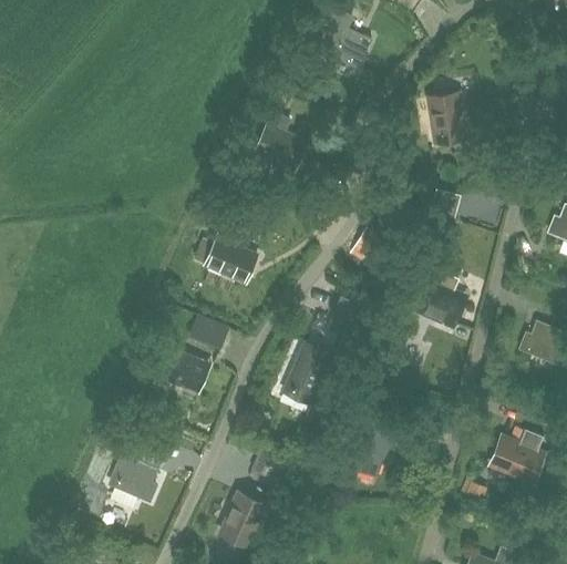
[(363,55),(370,40),(362,37),(362,38),(346,30),(350,19),(334,12),(317,52),(357,69),(363,54),(363,55)]
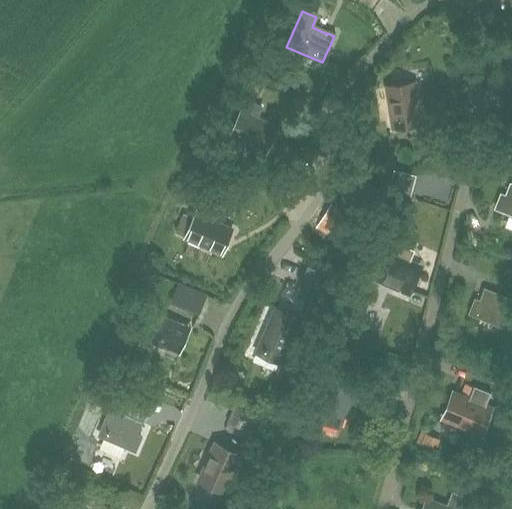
[(405,127),(420,125),(415,92),(401,94),(401,88),(386,91),(391,124),(404,122),(405,127)]
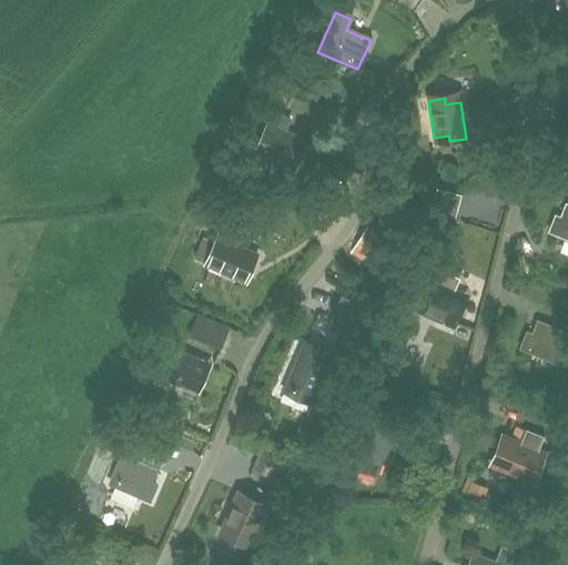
[(306,144),(301,142),(283,134),(288,122),(272,114),(260,142),(265,144),(260,158),(294,172),(306,144)]
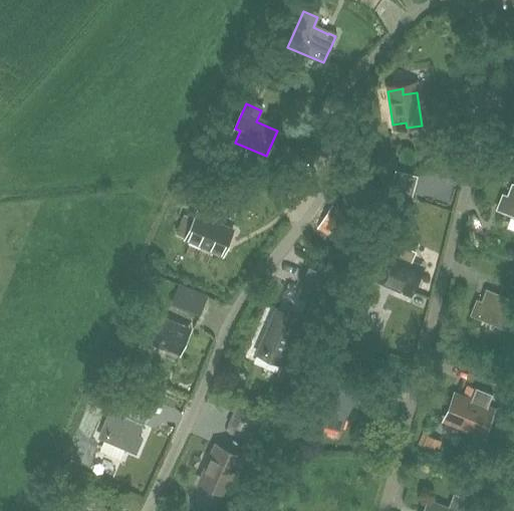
[(402,174),(397,191),(416,197),(421,179),(402,174)]
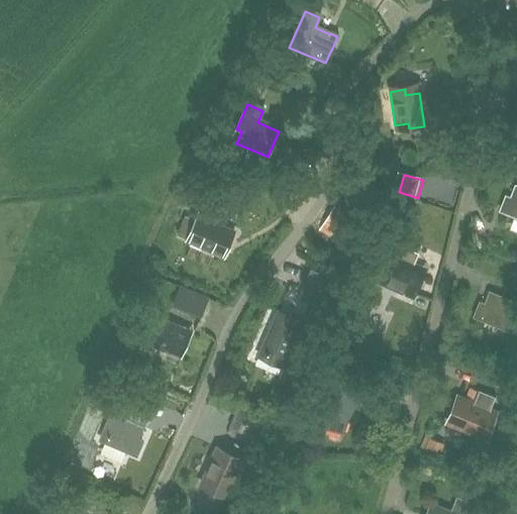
[(516,189),(515,189),(510,201),(506,199),(500,213),(516,219),(516,189)]
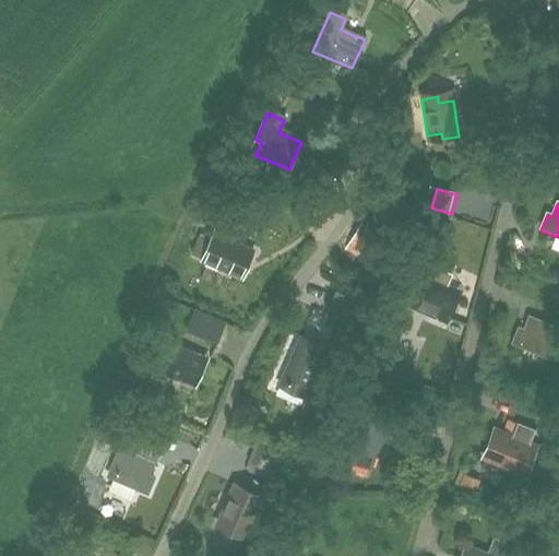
[(366,241),(378,223),(364,214),(352,233),(366,241)]
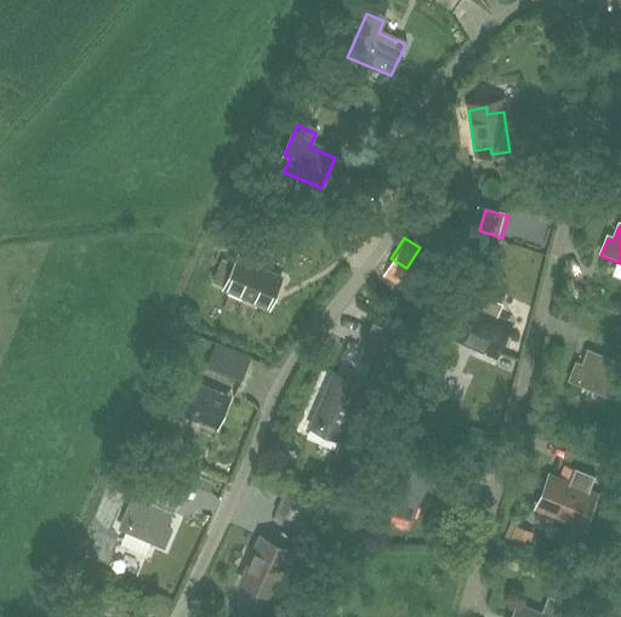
[(268,312),(275,296),(269,293),(275,279),(258,272),(265,260),(244,250),(231,279),(237,281),(231,296),(268,312)]
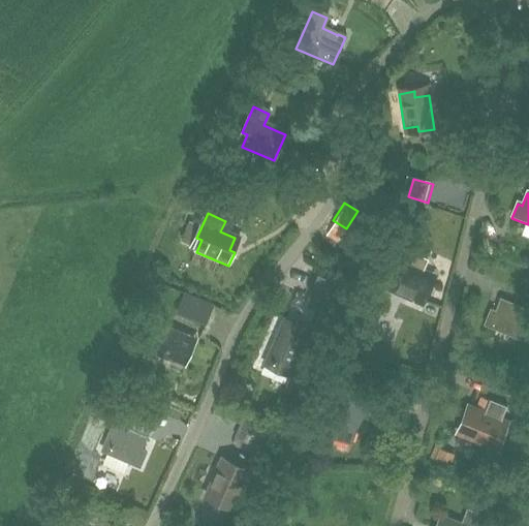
[(427,263),(402,251),(391,277),(396,279),(390,291),(423,306),(428,291),(423,289),(429,277),(422,274),(427,263)]
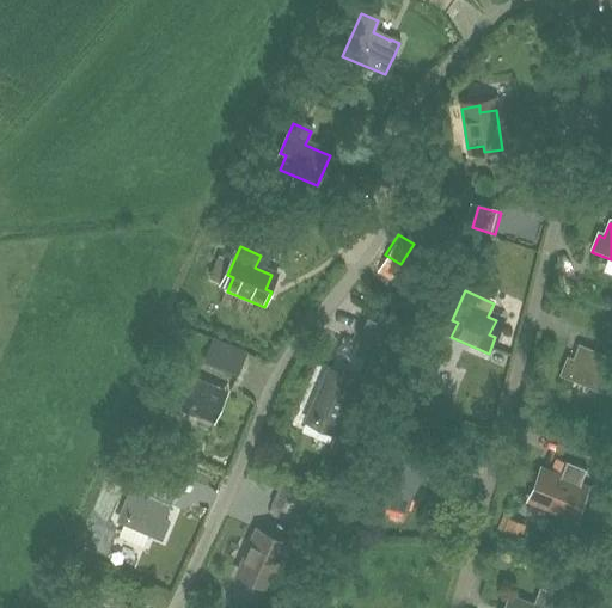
[(214,342),(204,363),(238,378),(248,356),(214,342)]
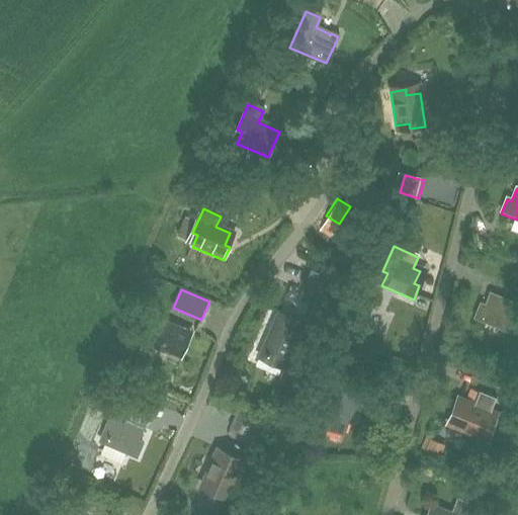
[(517,323),(517,320),(517,307),(491,296),(486,308),(482,306),(476,320),(507,333),(512,321),(517,323)]
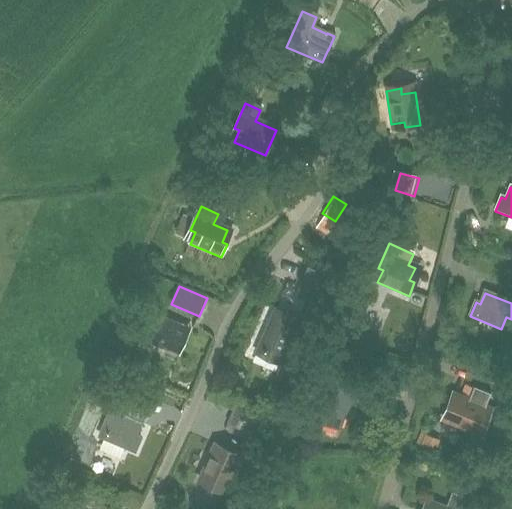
[(179,339),(184,327),(154,314),(148,327),(152,330),(147,341),(178,355),(184,342),(179,339)]
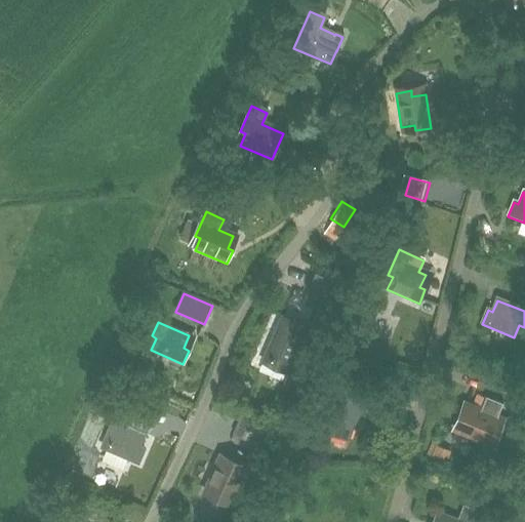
[(288,375),(303,344),(289,338),(292,333),(278,327),(265,359),(277,364),(275,369),(288,375)]
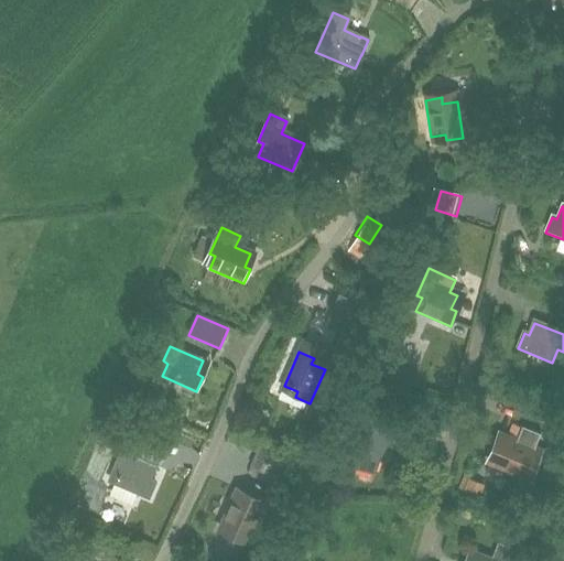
[(373,474),(387,438),(381,437),(383,432),(356,421),(346,449),(350,451),(346,464),(373,474)]
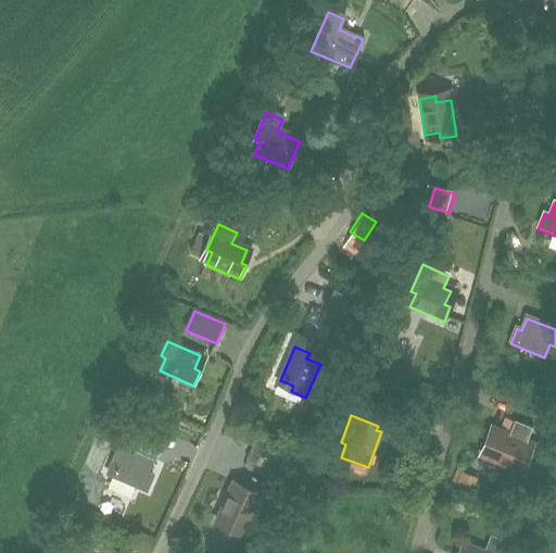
[(134,416),(127,432),(139,438),(146,422),(134,416)]
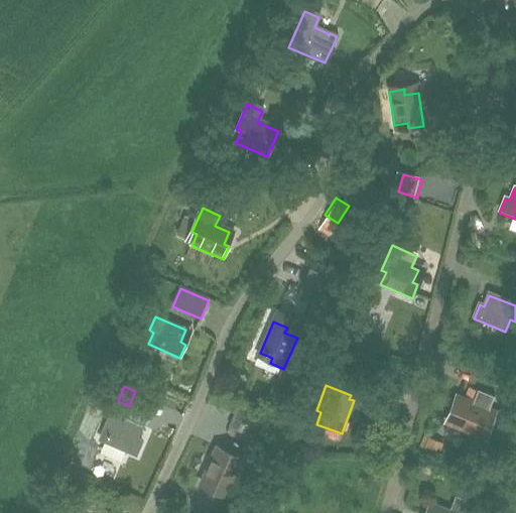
[(489,426),(495,413),(490,411),(495,398),(479,392),(474,405),(464,400),(458,413),(453,411),(447,424),(484,439),(489,426)]
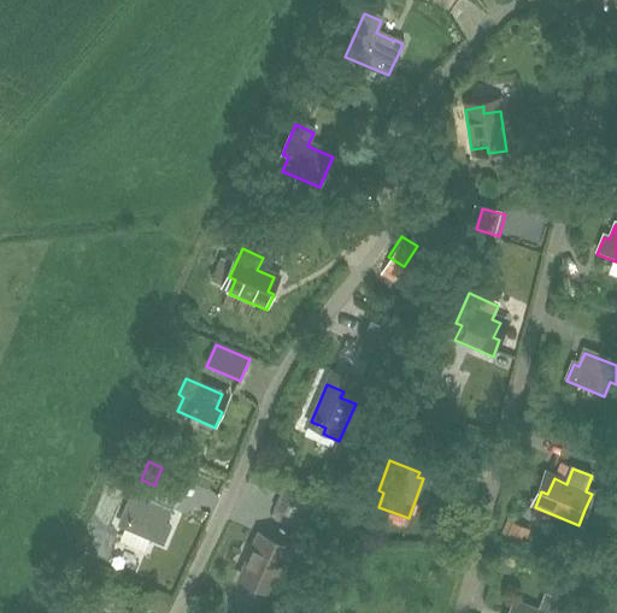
[(163,546),(170,530),(164,528),(170,513),(151,505),(157,491),(139,483),(125,513),(131,516),(125,530),(163,546)]
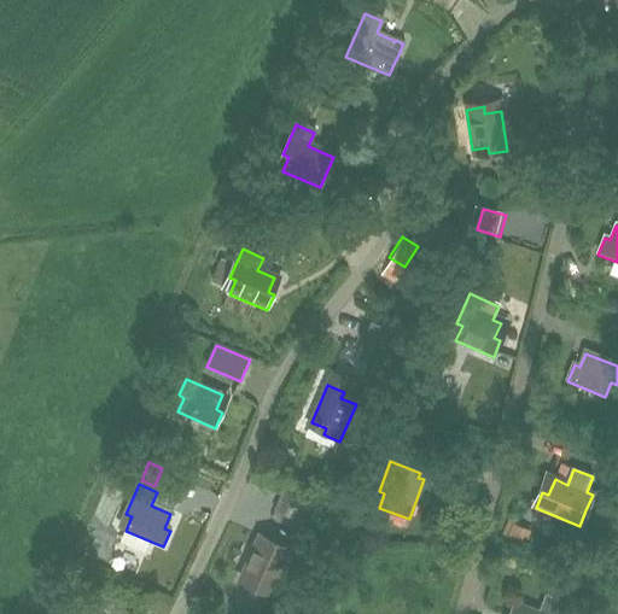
[(601,518),(610,501),(599,495),(590,512),(601,518)]
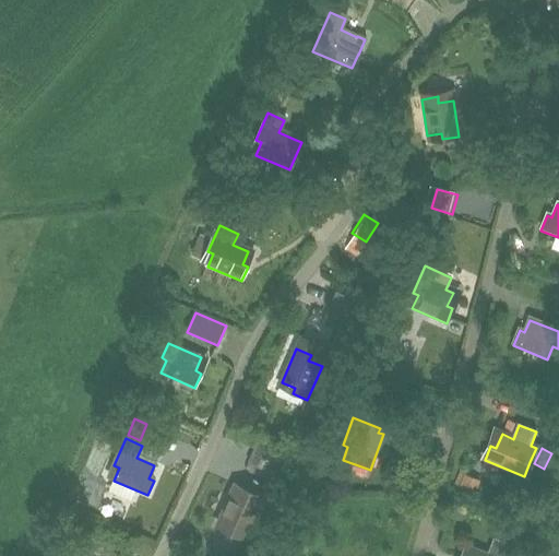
[(478,482),(465,477),(461,489),(473,495),(478,482)]
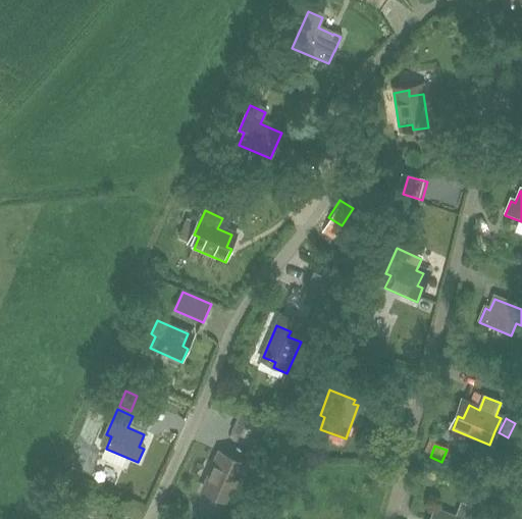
[(229,503),(244,472),(230,466),(233,461),(219,455),(206,486),(218,492),(216,497),(229,503)]
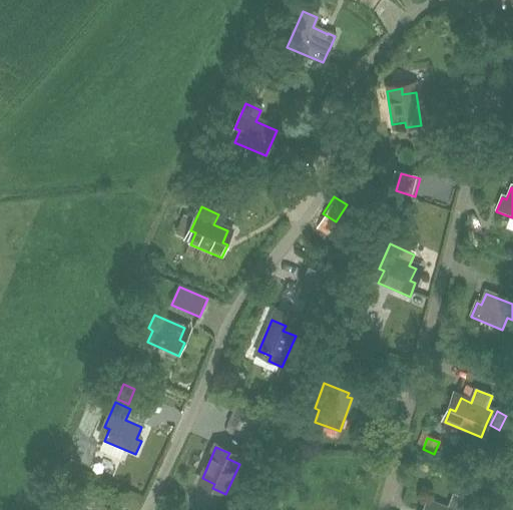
[(447,509),(429,502),(425,509),(468,509),(471,503),(454,497),(449,509),(447,509)]
